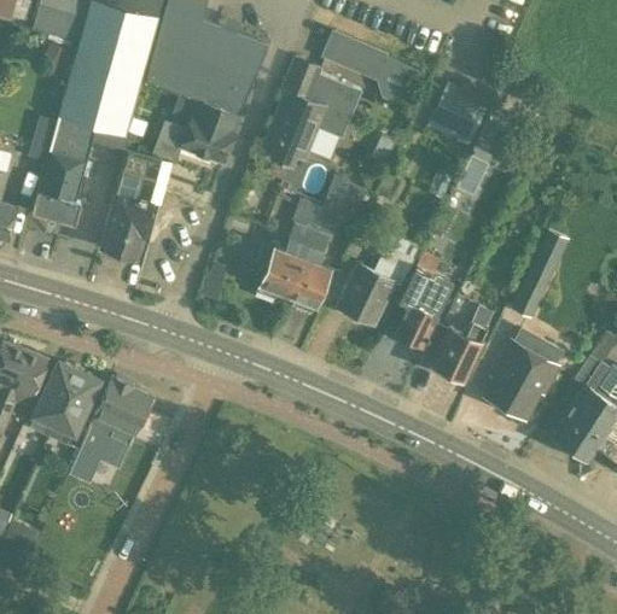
[(0,0),(0,18),(10,22),(16,0),(0,0)]
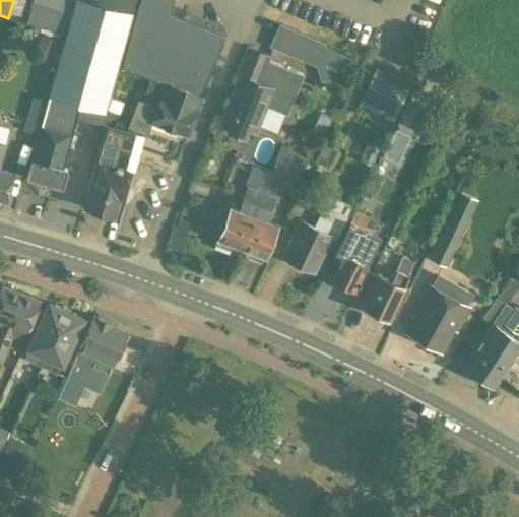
[(49,100),(31,162),(30,162),(25,180),(63,190),(68,172),(63,171),(78,120),(106,128),(109,117),(106,116),(132,16),(136,0),(74,0),(48,99),(49,100)]
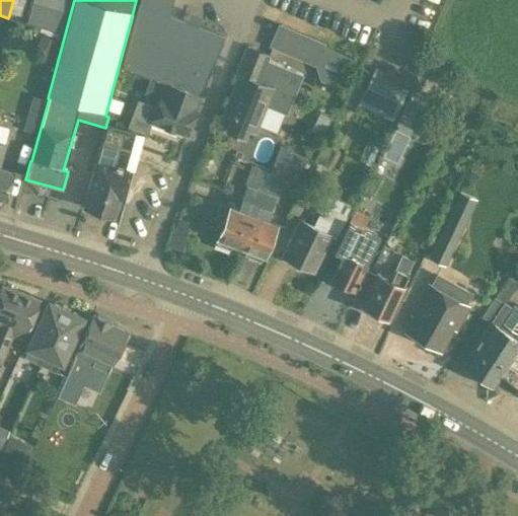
[(34,0),(29,27),(64,34),(71,0),(34,0)]
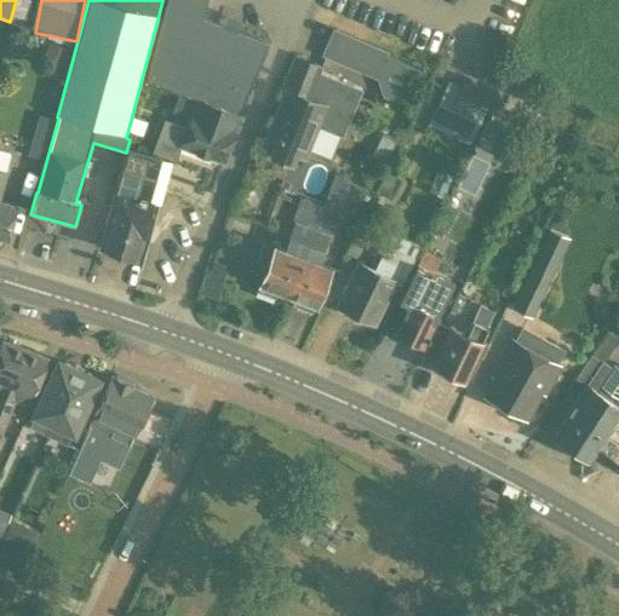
[(268,45),(227,29),(201,19),(206,0),(167,0),(147,82),(199,102),(188,131),(165,122),(153,155),(177,163),(182,149),(224,165),(235,133),(234,133),(240,117),(234,114),(240,99),(246,102),(268,45)]
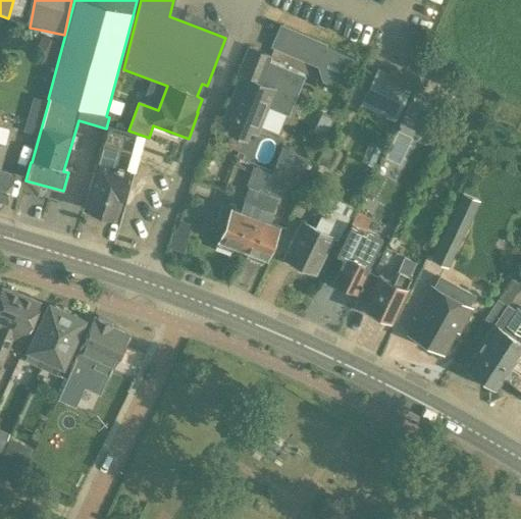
[(320,44),(283,29),(278,41),(298,49),(301,41),(319,48),(320,44)]
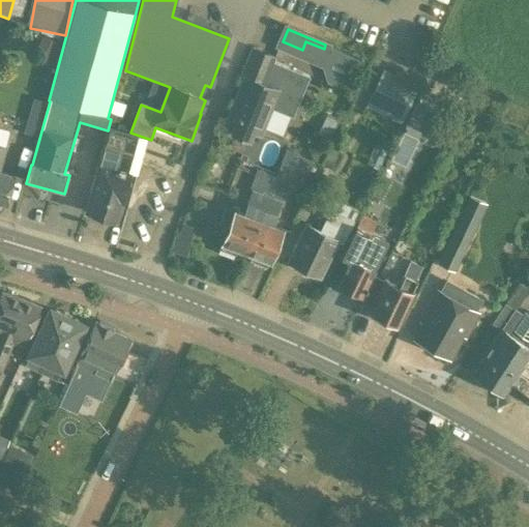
[(240,78),(244,79),(227,123),(235,126),(232,135),(251,143),(254,134),(262,138),(275,103),(295,112),(307,80),(287,71),(278,92),(265,87),(276,59),(253,50),(240,78)]
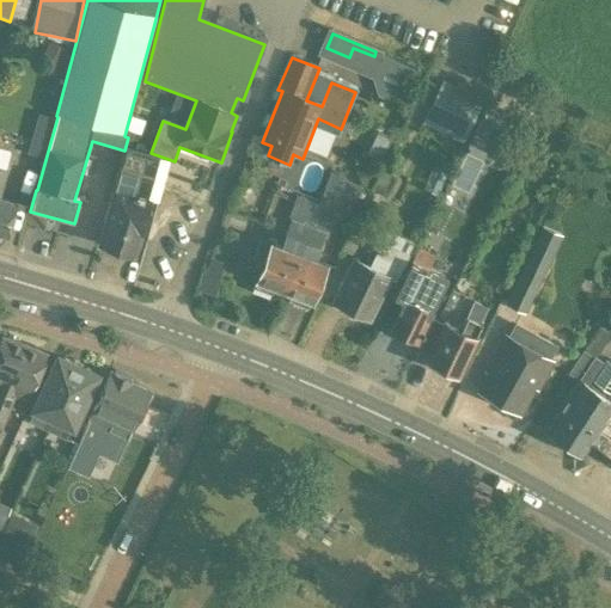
[(423,126),(463,146),(484,104),(444,84),(423,126)]
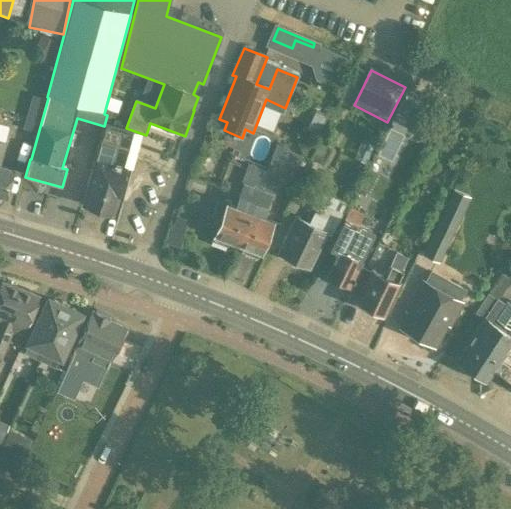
[(407,88),(382,161),(398,166),(423,94),(407,88)]
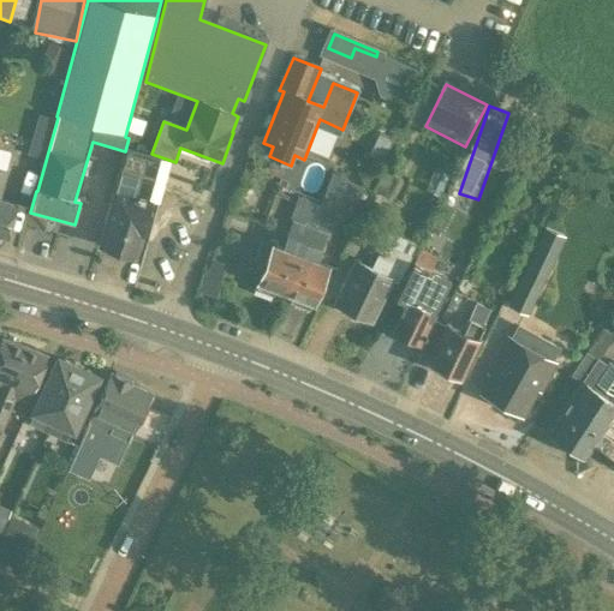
[(125,151),(113,193),(101,239),(103,240),(101,249),(136,258),(151,203),(149,203),(160,161),(125,151)]
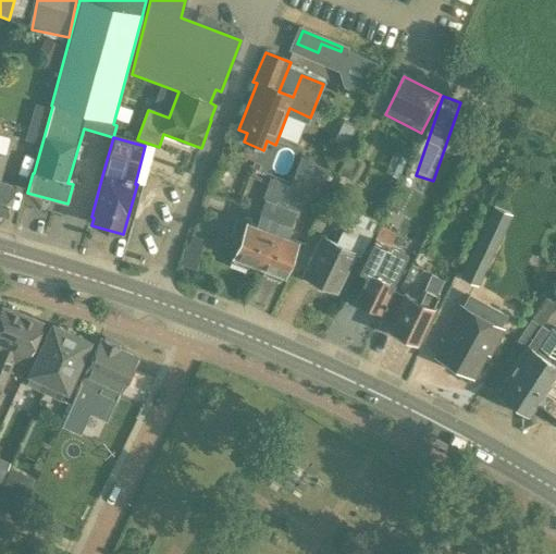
[(0,156),(0,216),(5,218),(13,188),(0,185),(8,158),(0,156)]
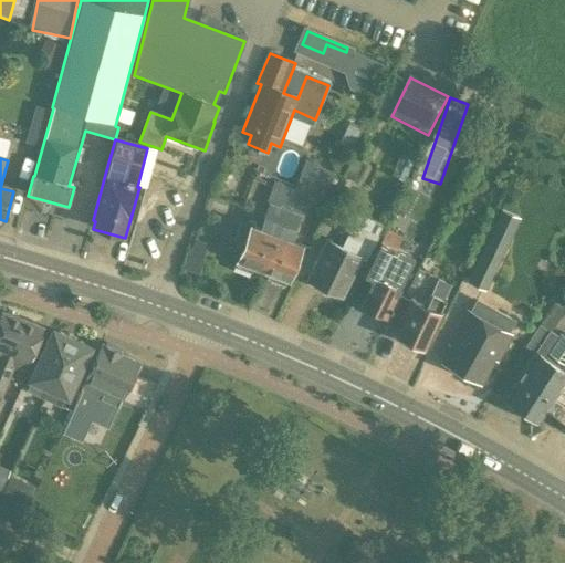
[(294,191),(262,272),(270,275),(268,281),(285,289),(288,282),(302,247),(292,243),(302,217),(301,217),(314,185),(336,194),(342,179),(316,168),(317,167),(305,163),(294,191)]
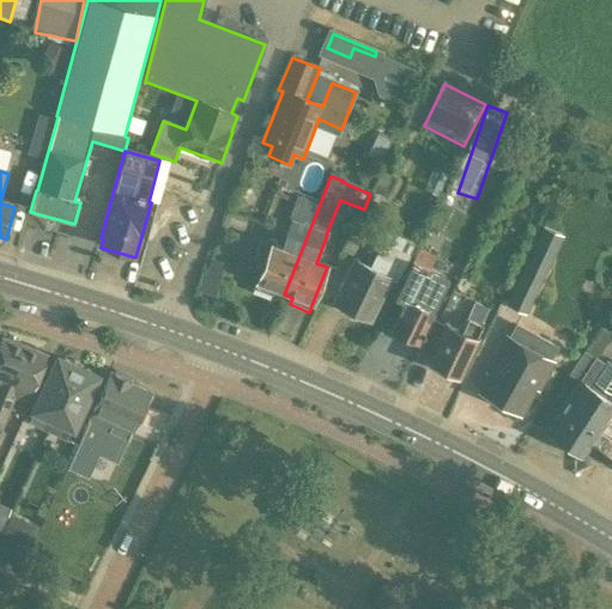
[(271,245),(256,284),(254,291),(273,298),(276,291),(284,294),(319,207),(297,200),(289,221),(291,223),(282,250),(271,245)]
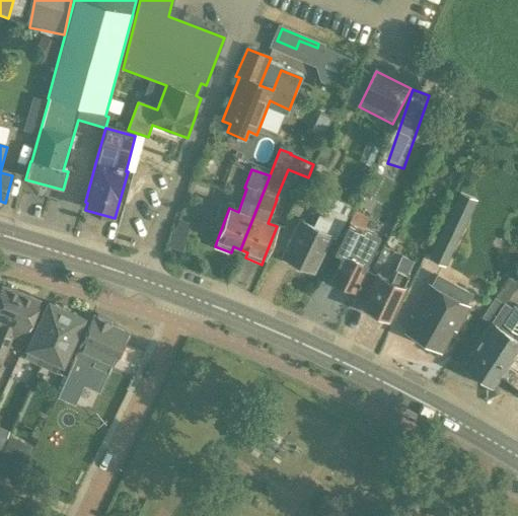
[(446,269),(477,203),(460,195),(429,261),(446,269)]
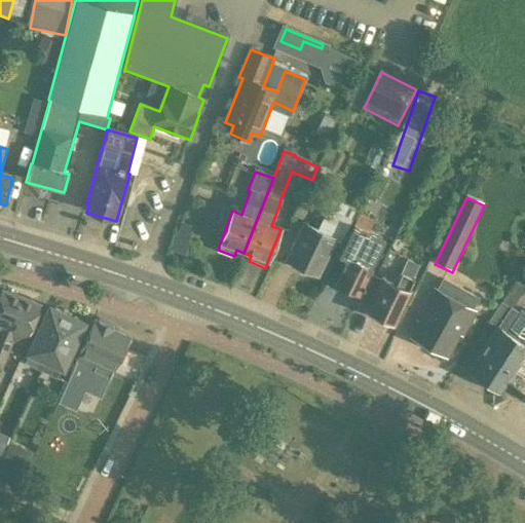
[(333,200),(319,232),(304,225),(286,263),(317,279),(337,240),(340,243),(355,212),(333,200)]
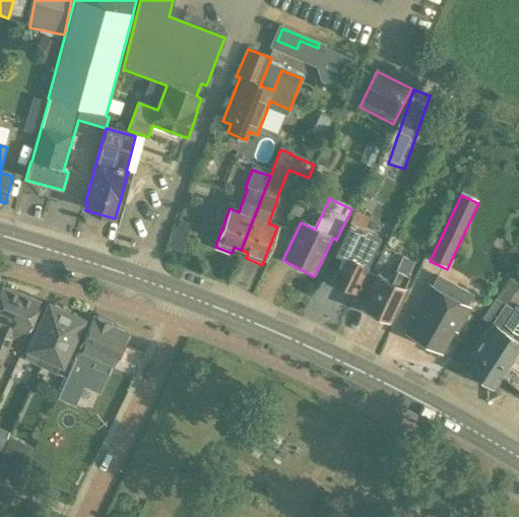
[(342,260),(341,261),(331,282),(342,287),(340,293),(352,299),(366,272),(381,239),(365,231),(370,219),(355,212),(335,256),(342,260)]
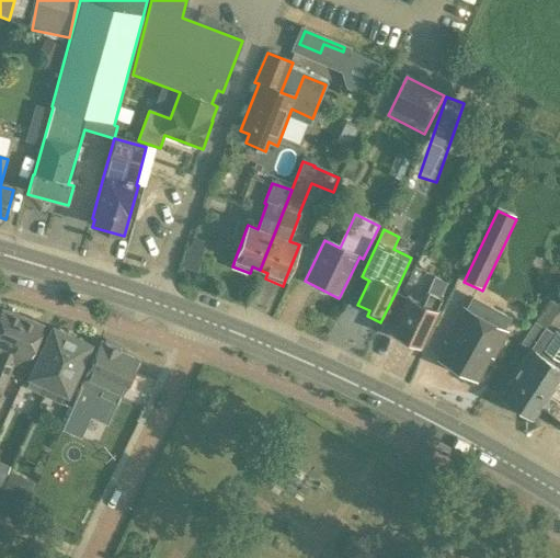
[(194,238),(185,269),(201,272),(208,242),(194,238)]
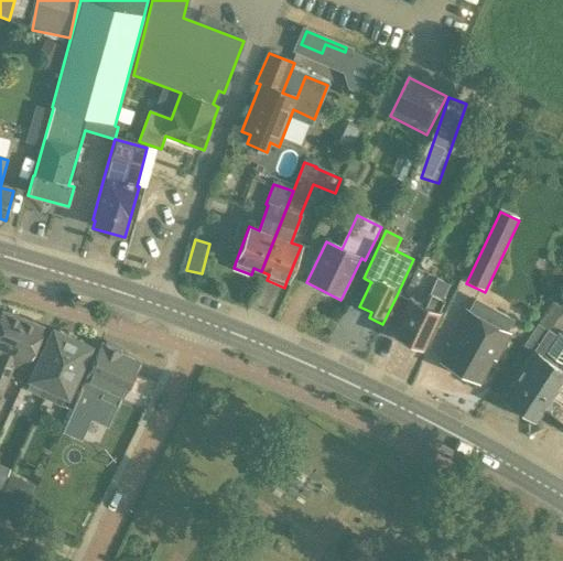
[(439,281),(424,309),(410,302),(396,333),(424,347),(439,315),(436,314),(450,288),(439,281)]
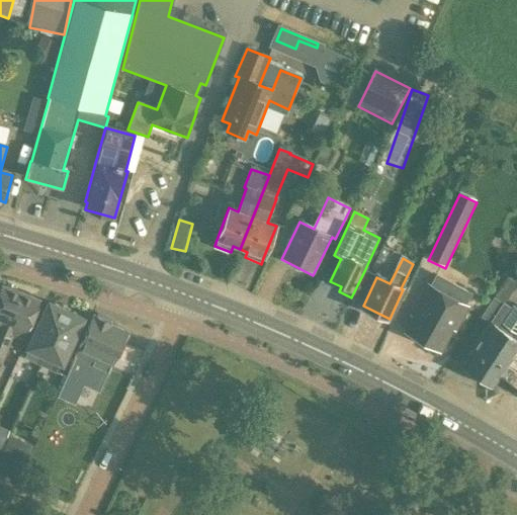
[(468,308),(465,306),(471,295),(455,285),(449,296),(430,285),(418,307),(421,308),(407,332),(440,351),(454,327),(456,328),(468,308)]
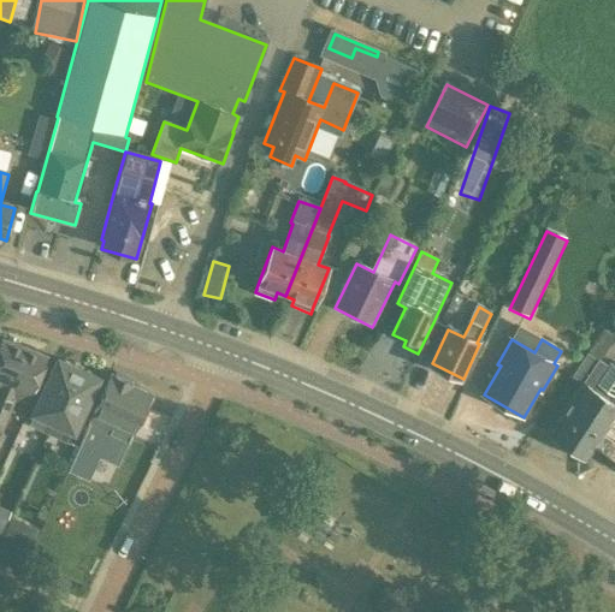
[(3,340),(0,345),(0,423),(3,417),(0,415),(0,396),(5,398),(24,349),(3,340)]
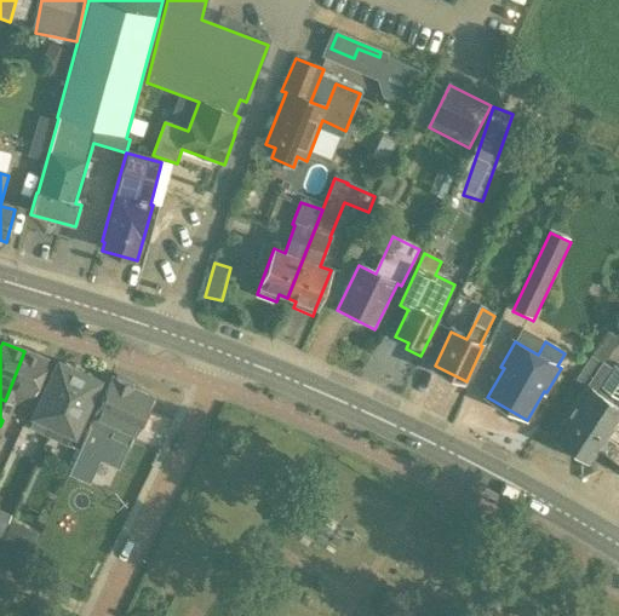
[(47,361),(24,351),(5,401),(0,398),(0,418),(3,420),(0,426),(0,429),(5,431),(16,406),(27,410),(33,396),(47,361)]
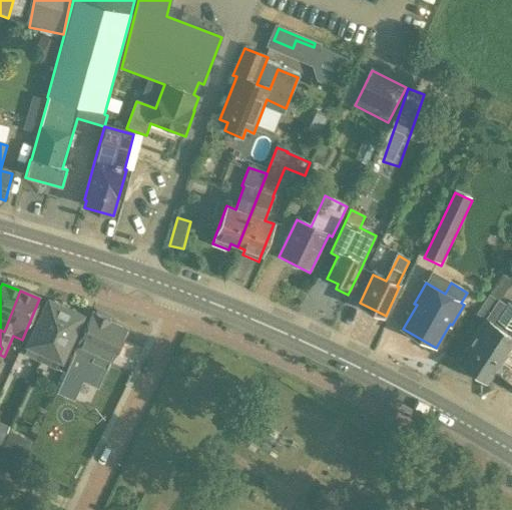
[(50,348),(68,311),(48,302),(27,346),(29,347),(25,356),(40,363),(48,347),(50,348)]
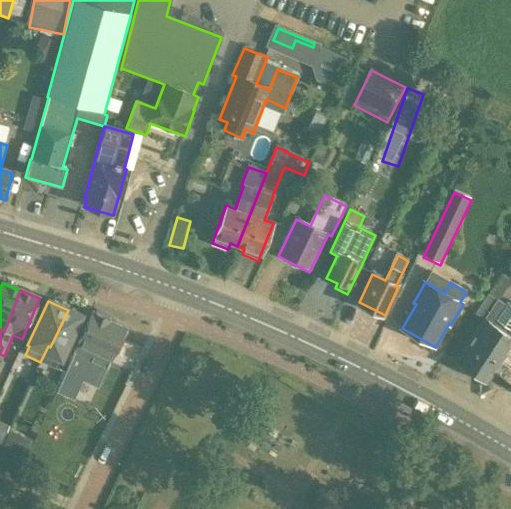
[(498,302),(485,322),(458,362),(487,383),(493,373),(510,347),(510,306),(507,304),(505,306),(498,302)]
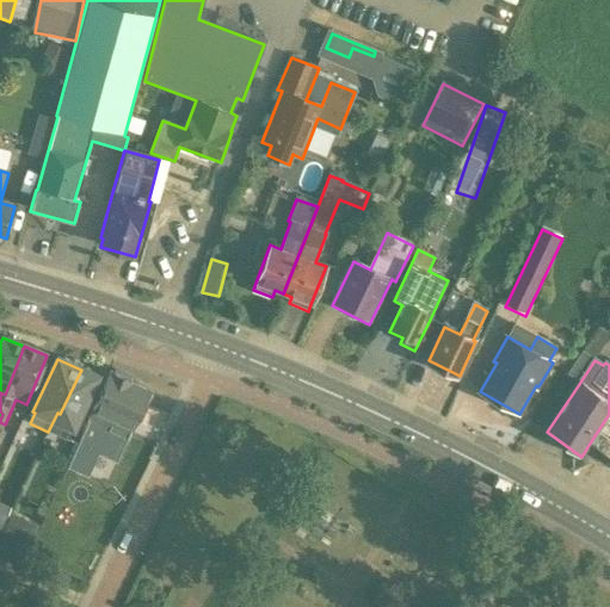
[(98,377),(81,370),(60,414),(57,413),(48,432),(37,458),(45,462),(56,435),(67,441),(72,429),(73,431),(98,377)]
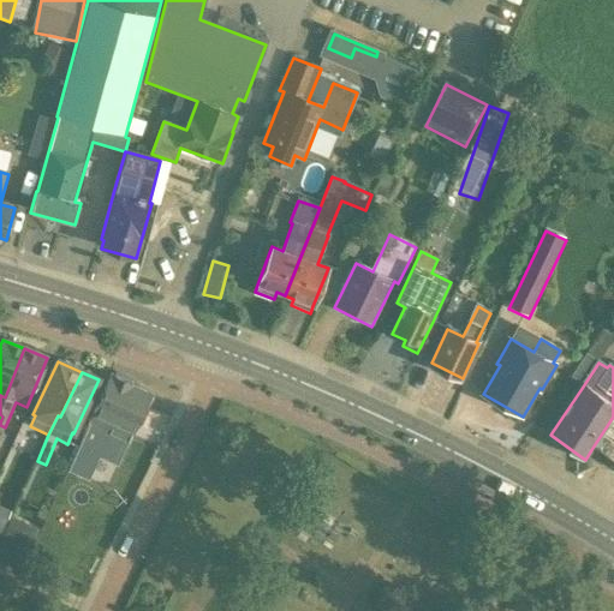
[(90,426),(79,448),(27,563),(90,592),(143,479),(119,467),(119,466),(102,459),(112,437),(129,444),(151,394),(112,377),(89,425),(90,426)]
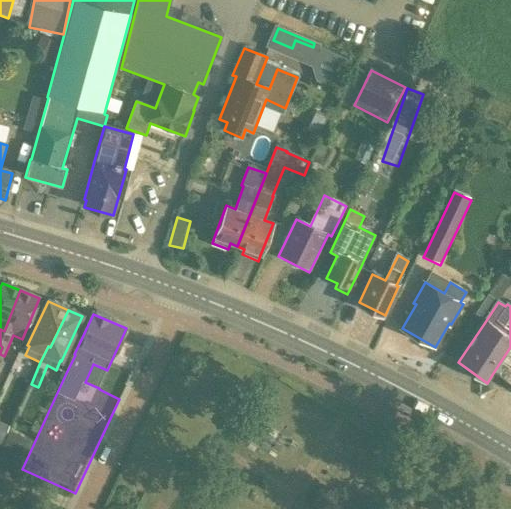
[(510,347),(493,373),(510,385),(510,347)]
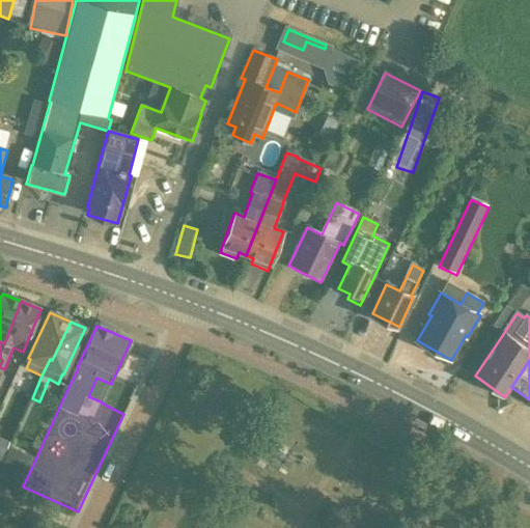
[(0,439),(0,464),(9,443),(0,439)]
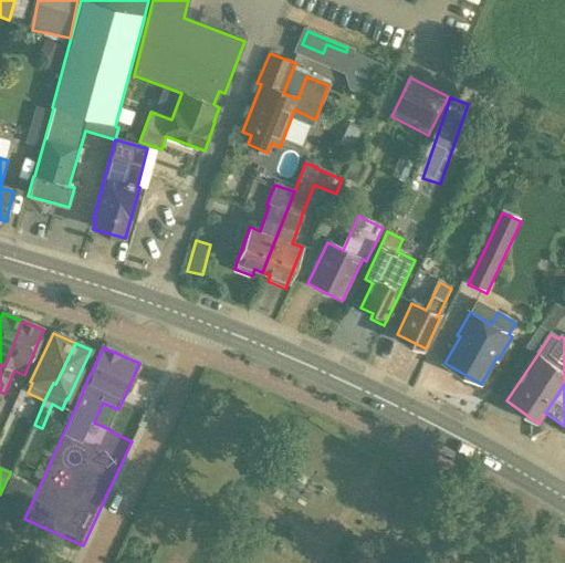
[(37,489),(11,478),(0,501),(24,513),(37,489)]
